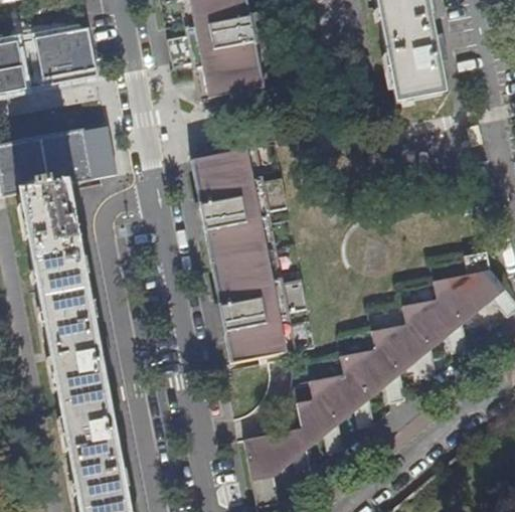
[(200,99),(264,87),(251,22),(242,24),(238,1),(241,0),(181,0),(187,34),(168,38),(173,66),(193,62),(200,99)]
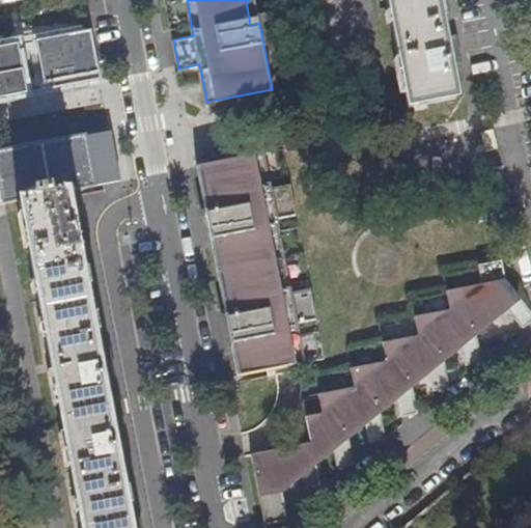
[(250,25),(259,23),(255,0),(249,0),(246,1),(250,25)]
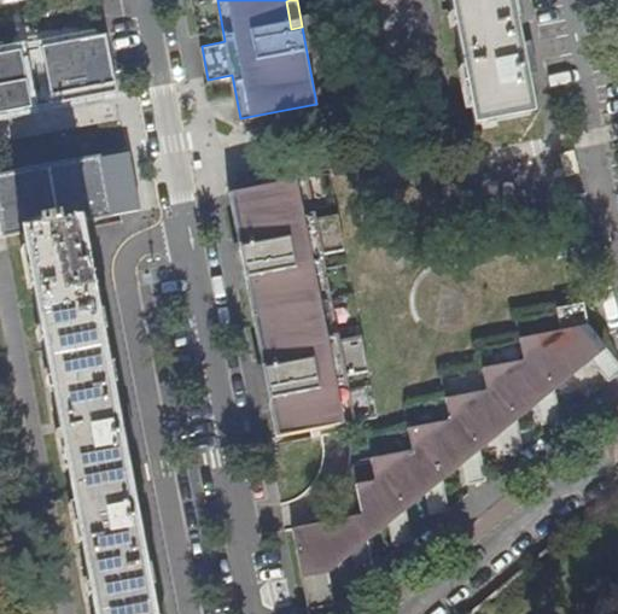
[(450,0),(473,122),(528,111),(519,69),(531,69),(525,42),(516,47),(507,0),(450,0)]
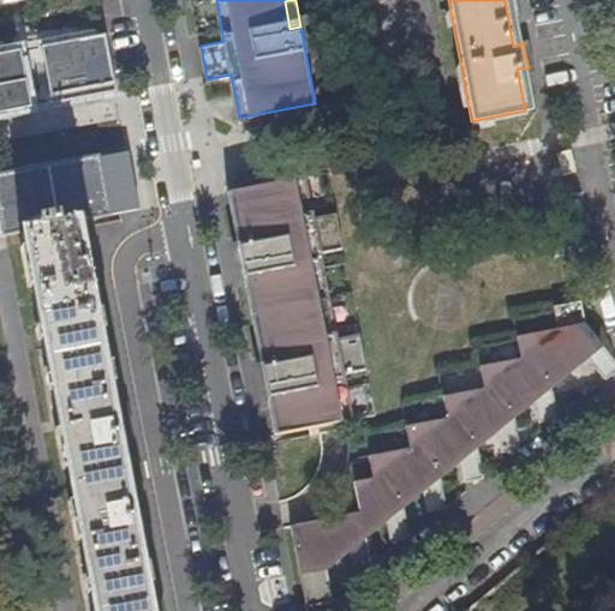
[(42,43),(52,93),(115,81),(106,33),(42,43)]
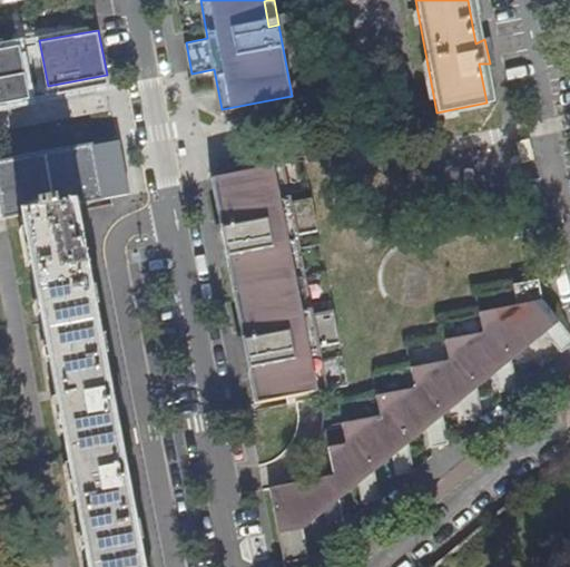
[(0,95),(0,103),(108,82),(107,75),(48,86),(39,40),(19,45),(28,89),(0,95)]
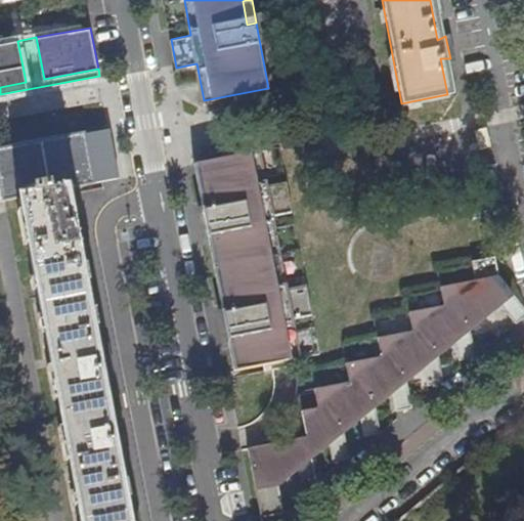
[(17,41),(0,44),(0,87),(26,82),(17,41)]
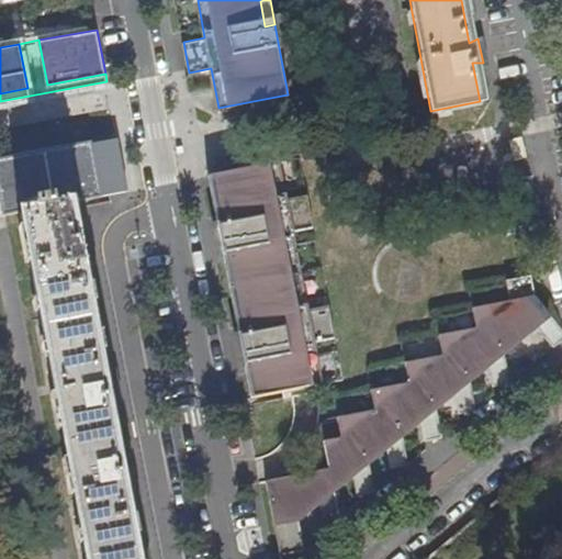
[(526,156),(520,136),(509,140),(514,158),(526,156)]
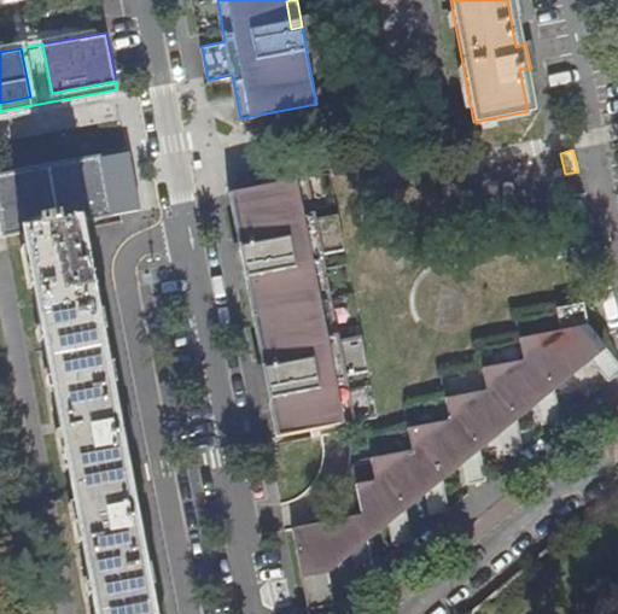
[(0,224),(3,237),(22,232),(93,613),(150,613),(135,539),(147,541),(141,512),(132,516),(116,433),(127,433),(122,403),(111,409),(89,287),(99,287),(94,257),(83,263),(76,221),(139,209),(128,152),(100,158),(99,155),(0,173),(0,224)]
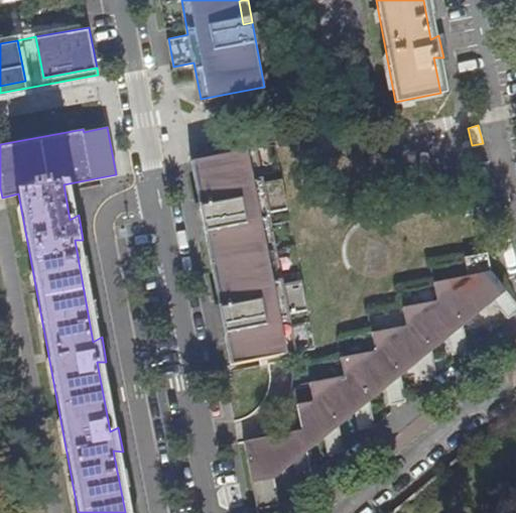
[(262,183),(255,146),(197,158),(203,187),(206,186),(209,203),(200,205),(204,224),(213,222),(217,245),(214,245),(222,288),(225,288),(228,304),(220,306),(223,325),(232,324),(236,346),(234,347),(236,362),(294,351),(287,312),(307,308),(301,280),(282,284),(267,212),(287,208),(282,179),(262,183)]
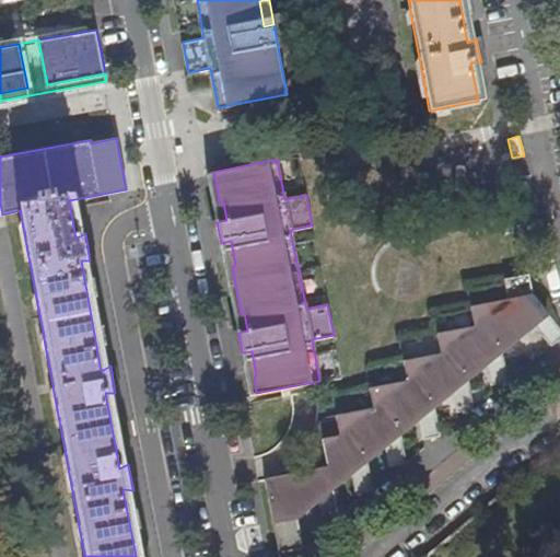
[(213,172),(208,173),(217,222),(226,220),(223,202),(220,204),(213,172)]
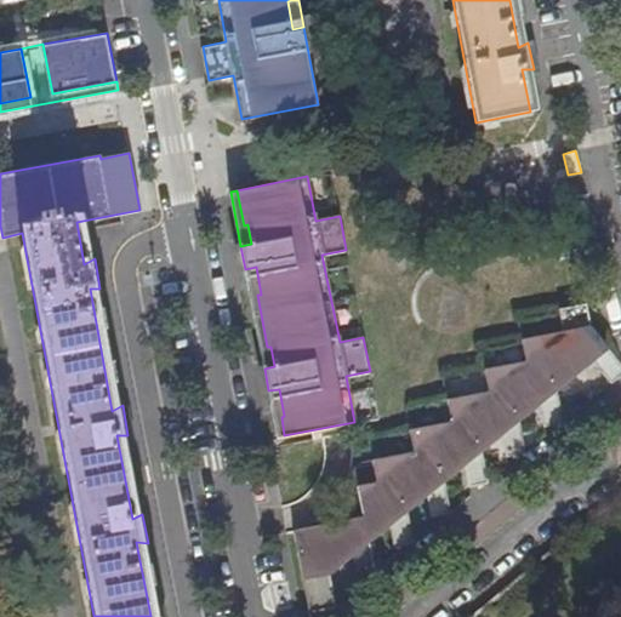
[(256,267),(245,269),(265,369),(274,366),(271,347),(267,347),(257,295),(261,295),(256,267)]
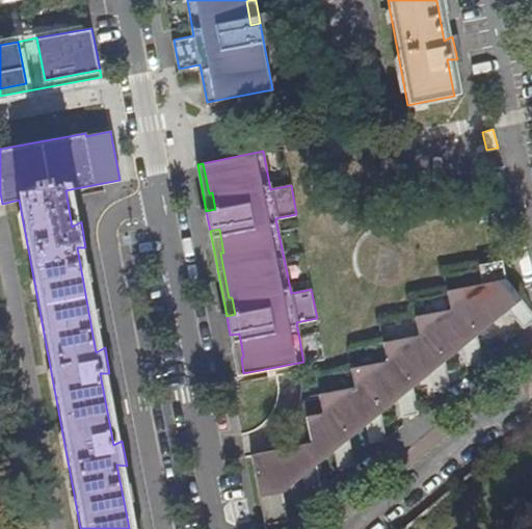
[(531,310),(506,279),(502,260),(479,264),(482,283),(447,290),(451,309),(415,316),(419,335),(383,342),(387,361),(351,367),(354,387),(319,393),(322,412),(307,415),(312,442),(251,453),(265,524),(282,521),(275,488),(282,486),(278,471),(317,464),(314,445),(333,442),(338,468),(354,465),(346,419),(365,416),(370,442),(387,439),(377,394),(397,390),(402,416),(419,413),(409,368),(429,364),(434,390),(451,387),(442,342),(461,338),(466,364),(482,362),(477,332),(507,307),(524,327),(531,320),(531,310)]
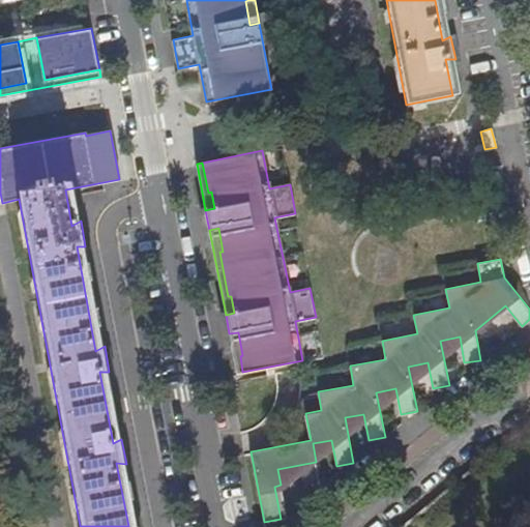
[(238,332),(229,333),(237,373),(242,372),(240,356),(242,355),(238,332)]
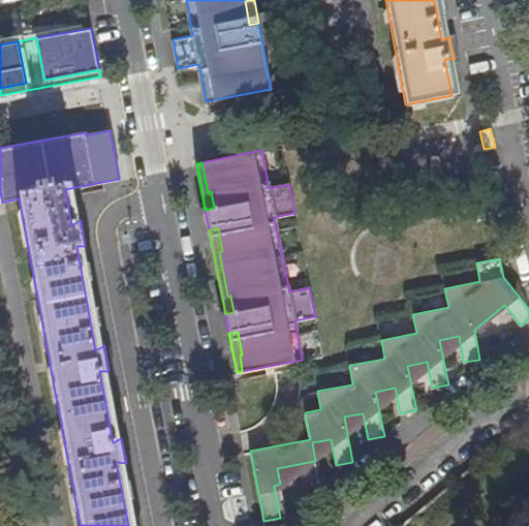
[(280,484),(274,486),(280,518),(286,516),(280,484)]
